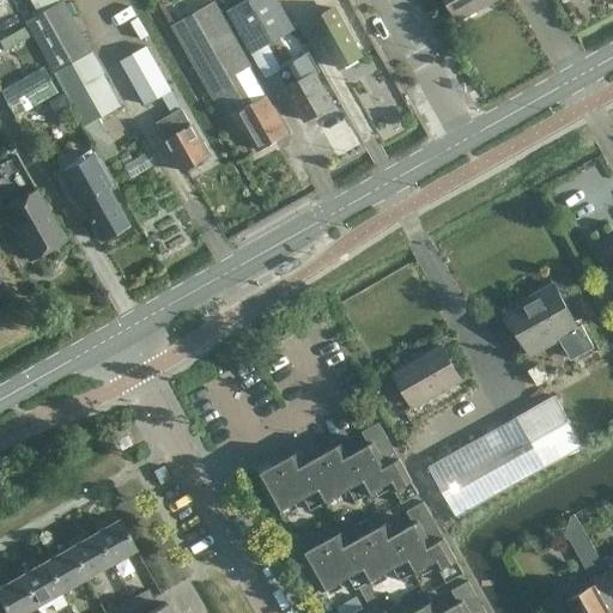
[(295,29),(278,0),(248,0),(228,11),(252,53),(295,29)]
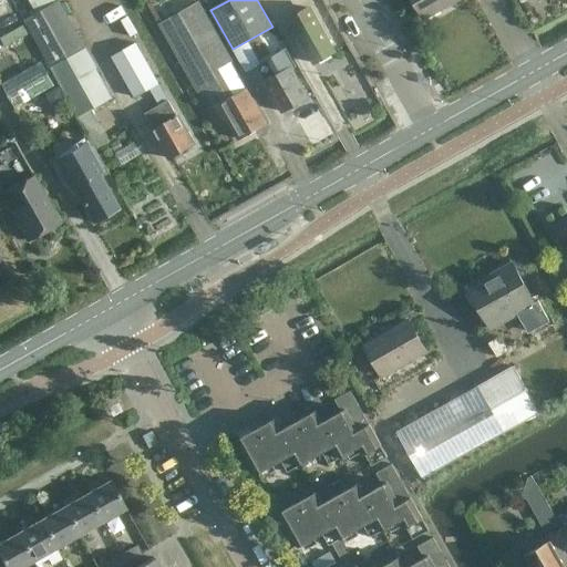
[(456,0),(413,0),(424,19),(456,0)]
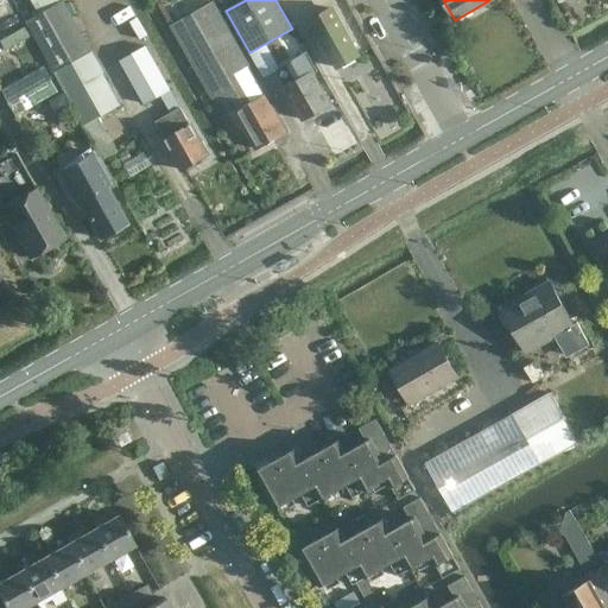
[(54,73),(88,52),(59,2),(25,21),(54,73)]
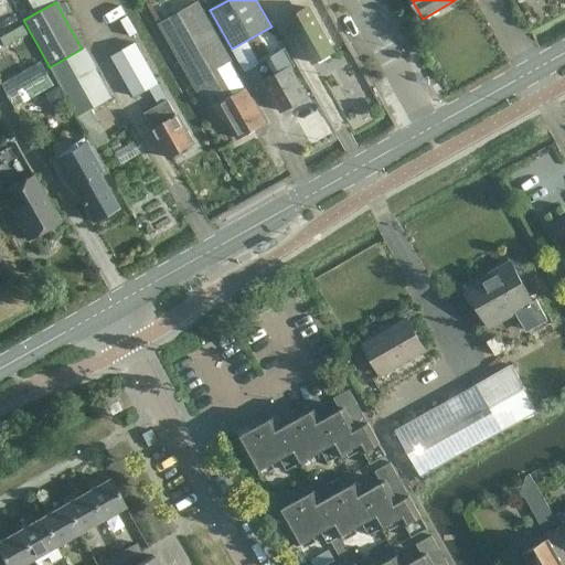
[(264,126),(243,88),(232,95),(216,70),(231,62),(198,2),(158,24),(196,93),(203,89),(214,108),(216,107),(225,120),(228,118),(242,139),(264,126)]
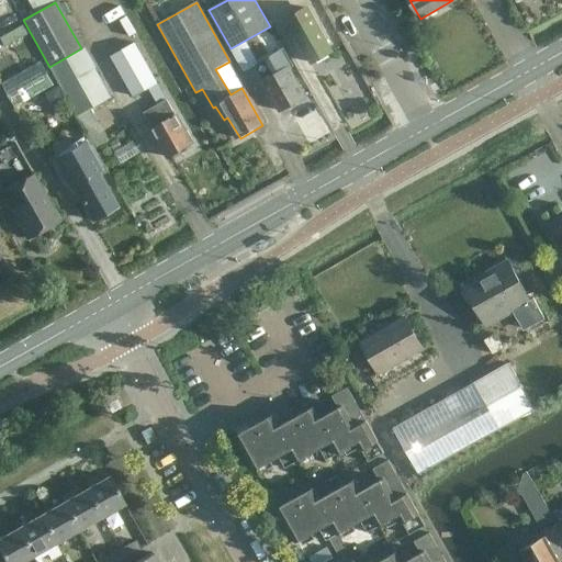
[(311,63),(332,51),(307,8),(287,20),(311,63)]
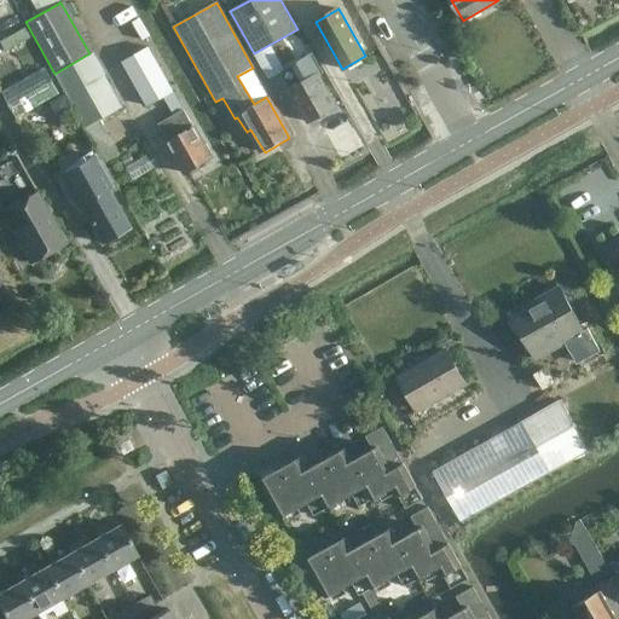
[(146,106),(174,92),(149,47),(122,62),(146,106)]
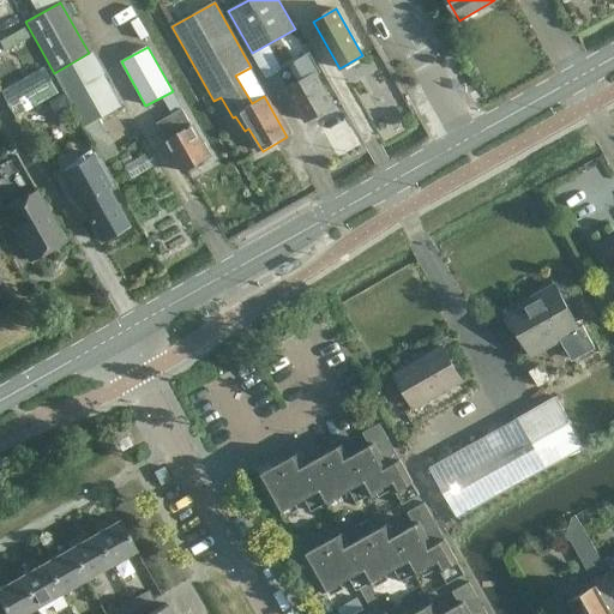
[(89,53),(54,73),(84,126),(119,106),(89,53)]
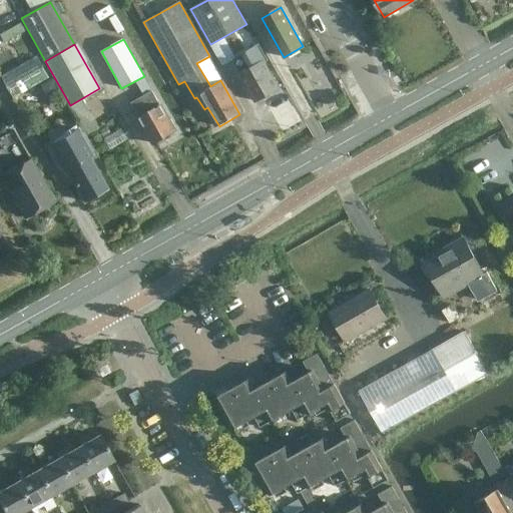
[(255,101),(261,98),(262,101),(271,95),(270,93),(279,88),(264,61),(267,59),(259,45),(232,60),(239,73),(255,101)]
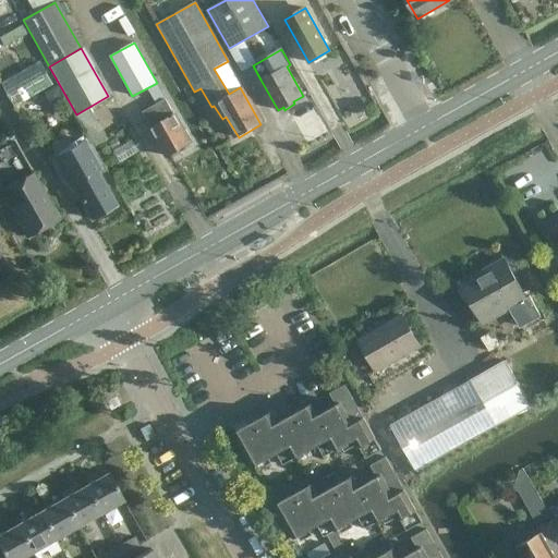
[(14,107),(53,85),(40,61),(1,83),(14,107)]
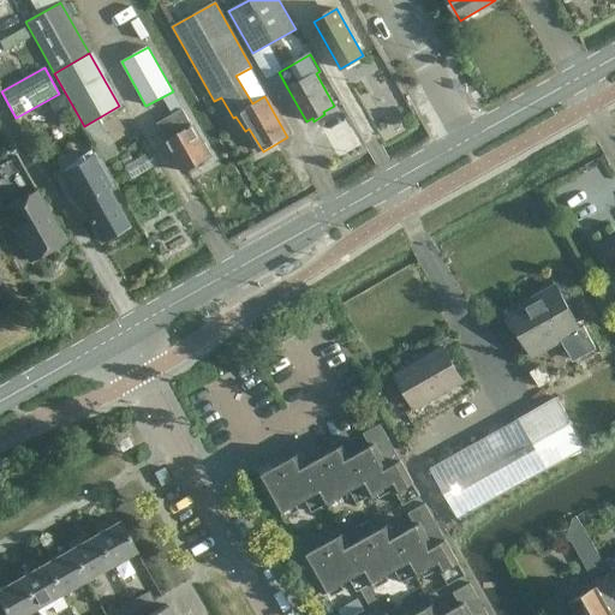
[(64,94),(49,102),(58,117),(72,108),(64,94)]
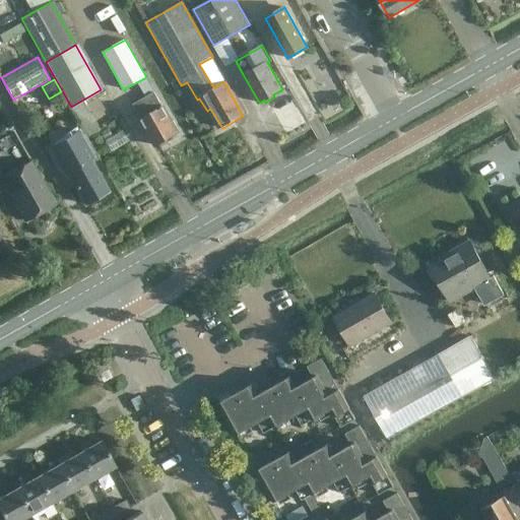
[(167,141),(169,138),(178,133),(154,91),(132,104),(154,146),(160,143),(163,143),(167,141)]
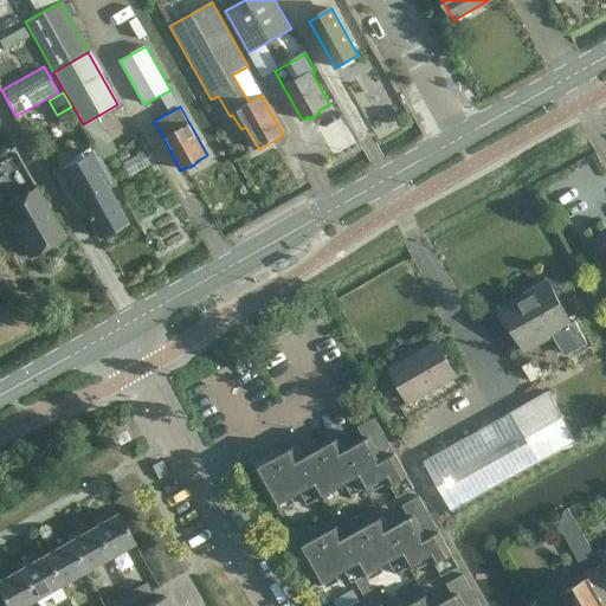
[(92,169),(68,182),(98,237),(124,223),(92,169)]
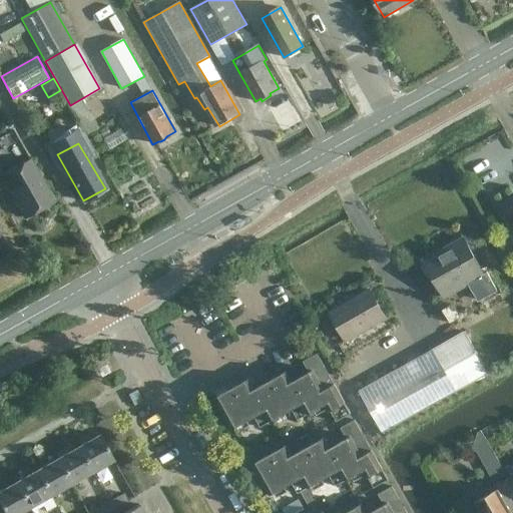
[(24,217),(53,200),(30,160),(2,175),(0,171),(0,189),(7,185),(24,217)]
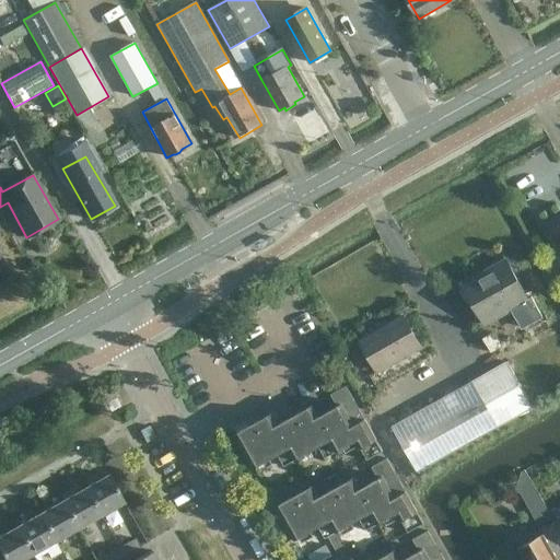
[(559,225),(552,231),(553,233),(550,235),(559,253),(559,256),(558,258),(559,261),(559,225)]
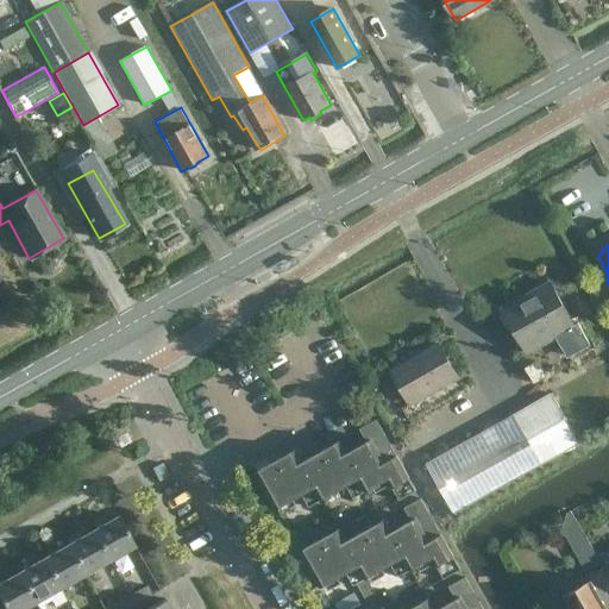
[(527,356),(576,328),(550,282),(501,309),(527,356)]
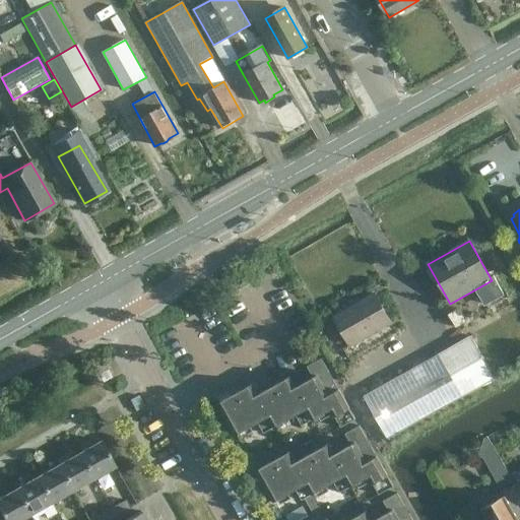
[(350,347),(391,323),(374,293),(333,317),(350,347)]
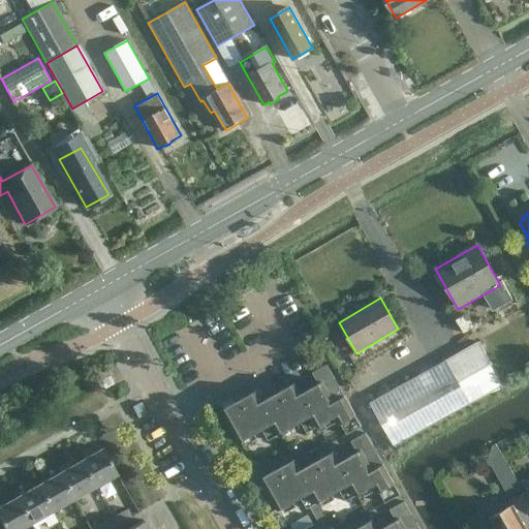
[(395,447),(503,385),(478,341),(370,403),(395,447)]
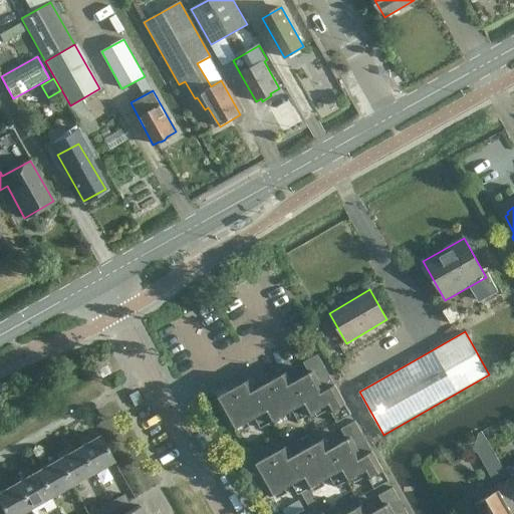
[(216,398),(233,430),(254,418),(261,428),(293,410),(299,420),(326,405),(336,422),(351,414),(317,354),(301,363),(307,373),(285,387),(279,376),(254,391),(248,395),(241,383),(216,398)]
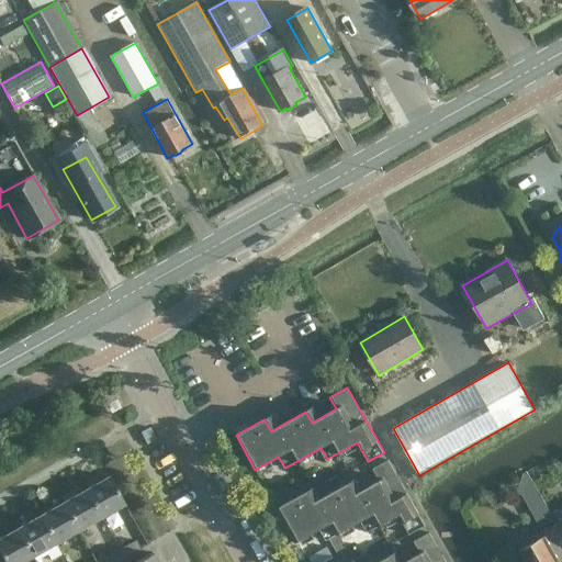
[(305,492),(301,494),(277,508),(296,542),(321,528),(327,540),(360,521),(367,532),(397,515),(408,535),(425,526),(418,514),(408,496),(388,460),(371,469),(378,481),(352,495),(346,483),(312,503),(305,492)]
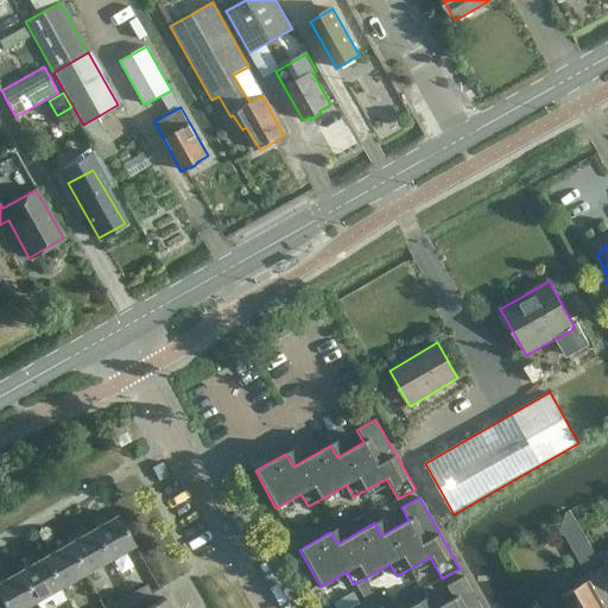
[(570,511),(563,514),(564,536),(578,559),(593,551),(570,511)]
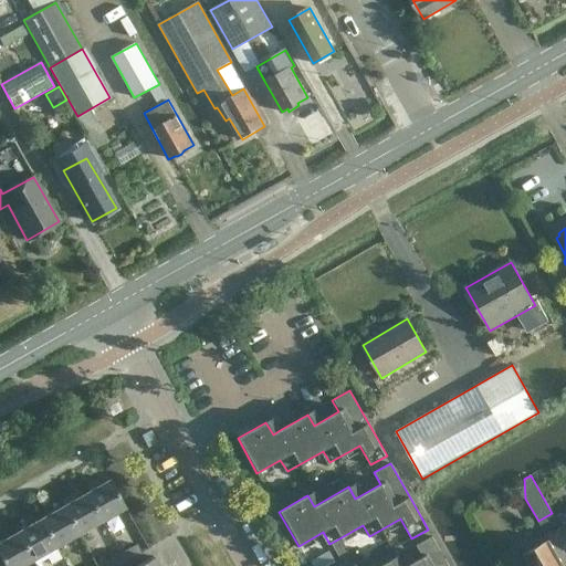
[(85,493),(102,522),(125,509),(109,480),(85,493)]
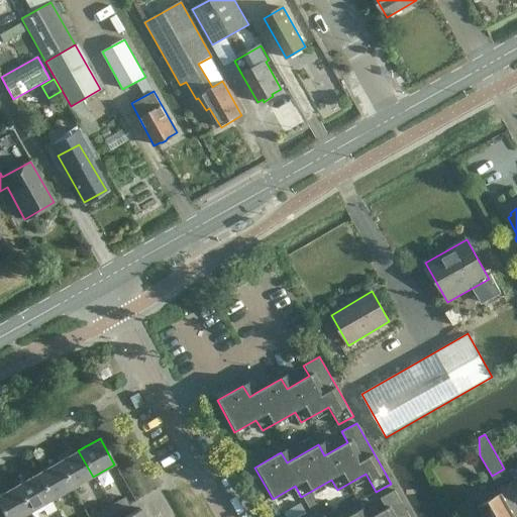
[(57,462),(72,489),(93,477),(78,450),(57,462)]
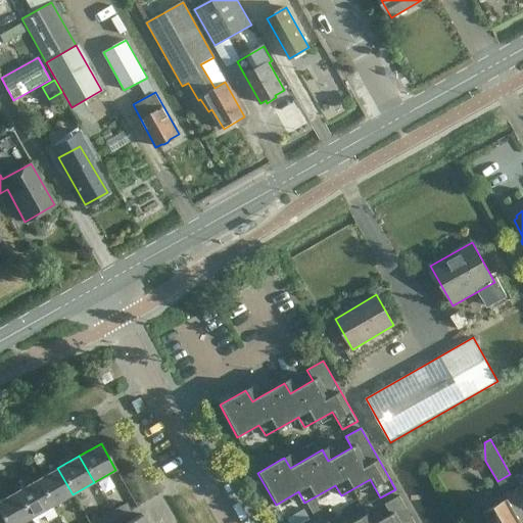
[(37,480),(51,506),(73,494),(57,468),(37,480)]
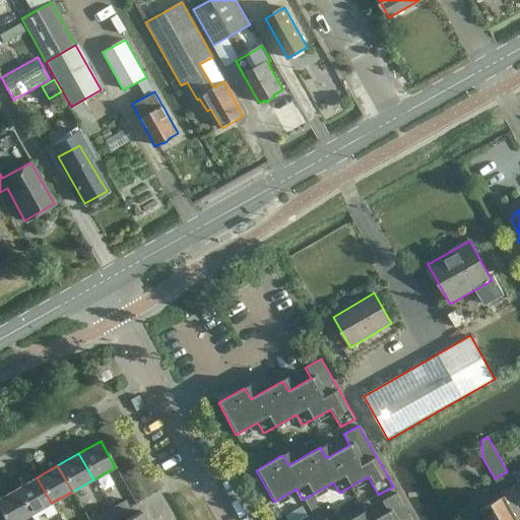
[(41,509),(47,519),(56,513),(37,477),(15,490),(29,515),(41,509)]
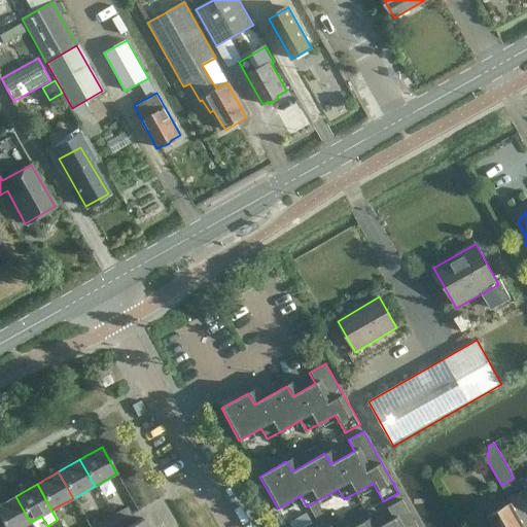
[(526,526),(526,500),(522,491),(485,512),(489,518),(485,521),(488,526),(526,526)]
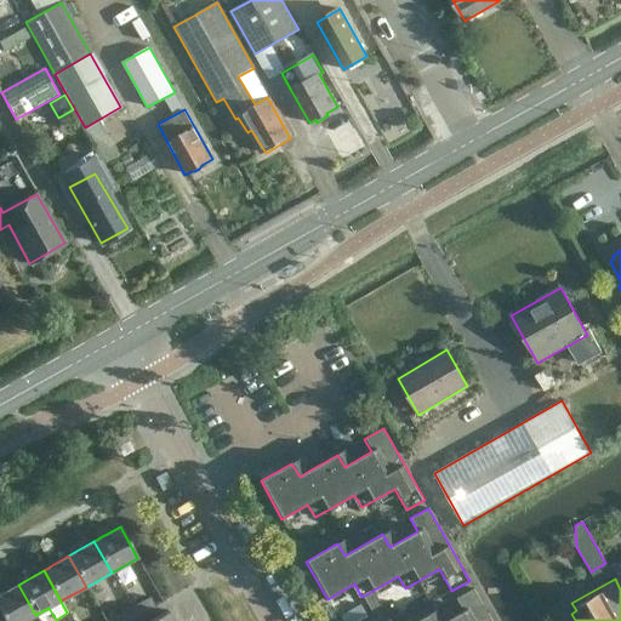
[(38,620),(18,585),(0,594),(0,613),(4,620),(38,620)]
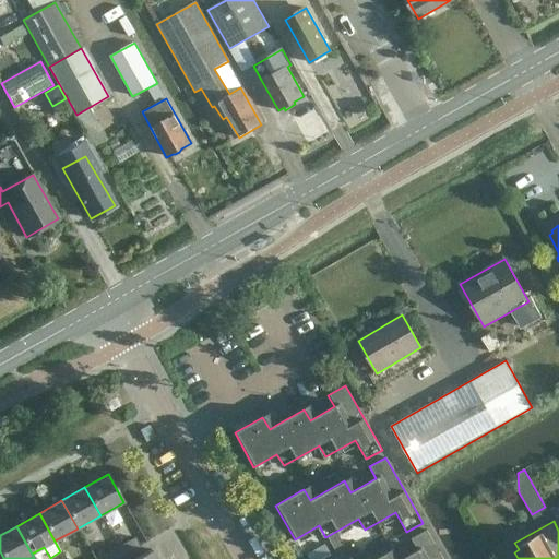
[(443,558),(427,530),(411,538),(417,549),(401,558),(389,558),(385,554),(375,558),(443,558)]
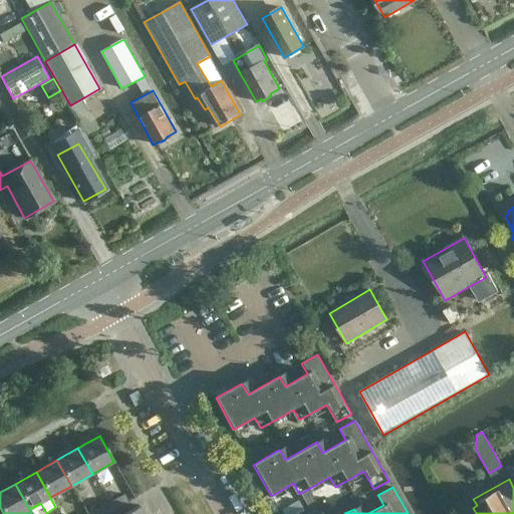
[(129,502),(123,494),(109,503),(113,511),(129,502)]
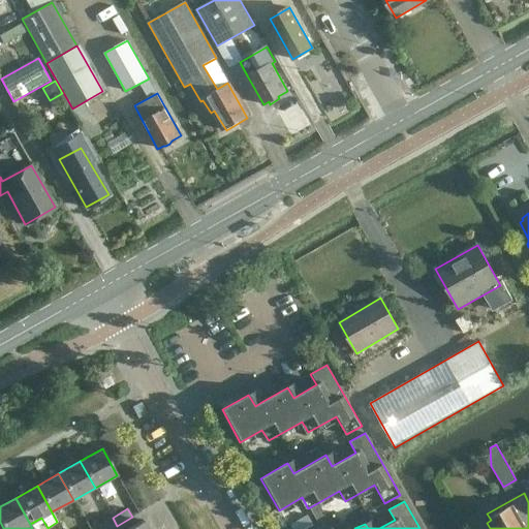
[(308,516),(299,521),(304,528),(307,528),(313,526),(308,516)]
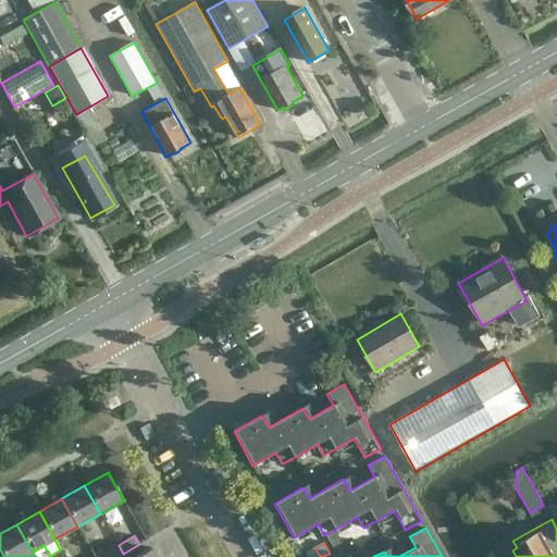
[(156,556),(151,547),(134,556),(156,556)]
